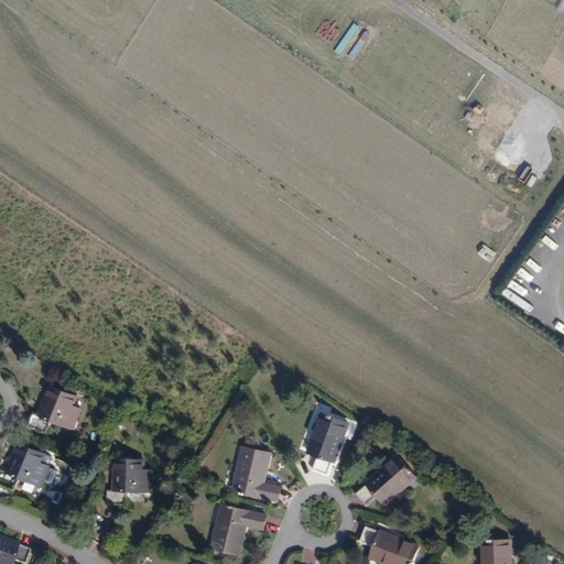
[(490,102),(484,114),(529,140),(537,129),(490,102)]
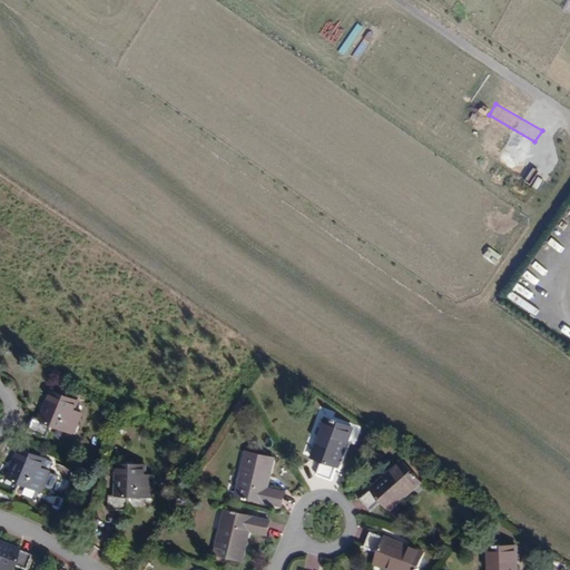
[(500,179),(498,185),(511,193),(514,187),(500,179)]
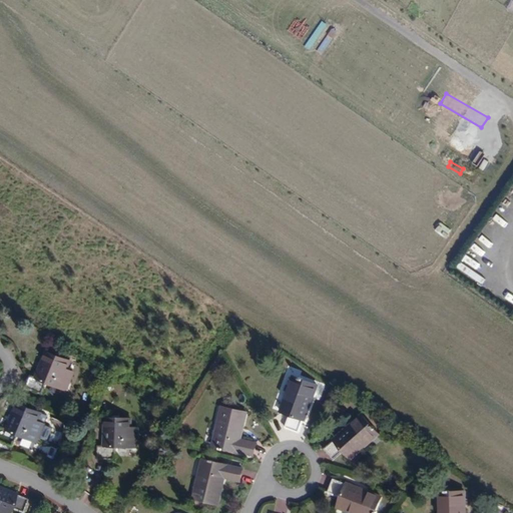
[(512,293),(512,288),(490,266),(478,278),(504,303),(512,293)]
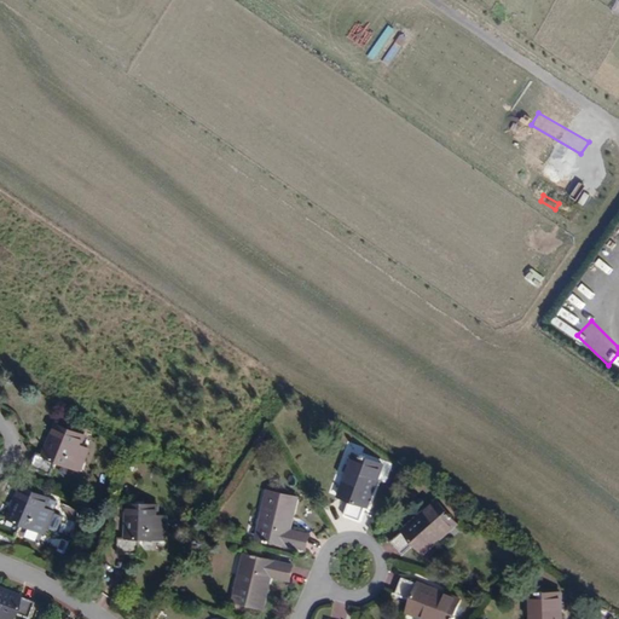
[(91,455),(82,451),(87,440),(59,428),(46,457),(39,453),(32,469),(52,479),(59,466),(80,475),(91,455)]
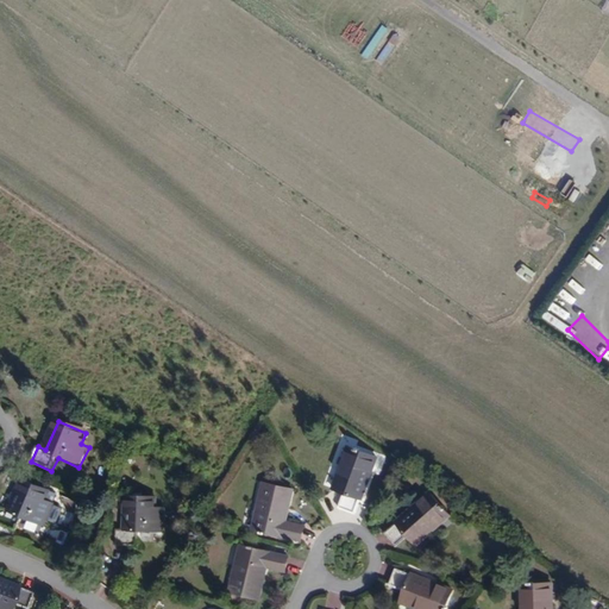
[(355,515),(376,458),(351,447),(343,471),(339,470),(332,489),(345,493),(339,508),(355,515)]
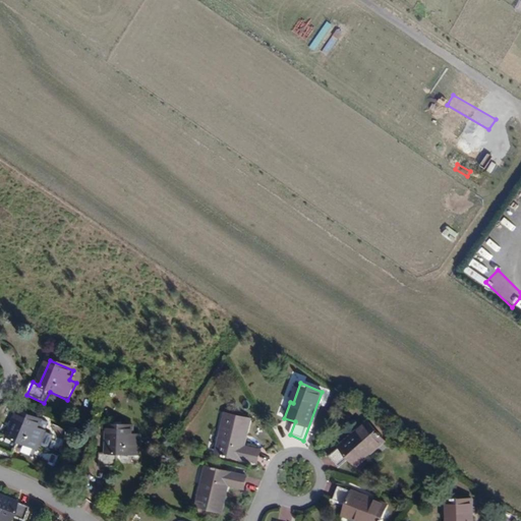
[(244,447),(251,420),(226,413),(221,435),(226,436),(221,455),(259,464),(263,452),(244,447)]
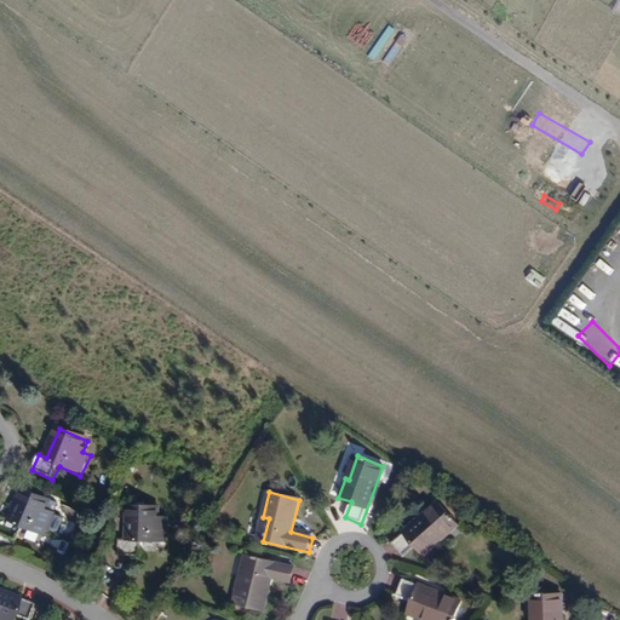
[(42,539),(47,516),(39,514),(41,503),(12,494),(3,527),(0,526),(0,544),(15,547),(18,533),(42,539)]
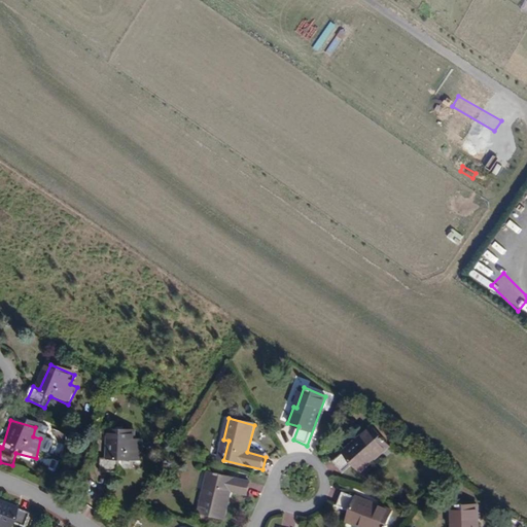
[(373,459),(388,445),(373,426),(332,461),(344,472),(353,463),(360,471),(374,460),(373,459)]
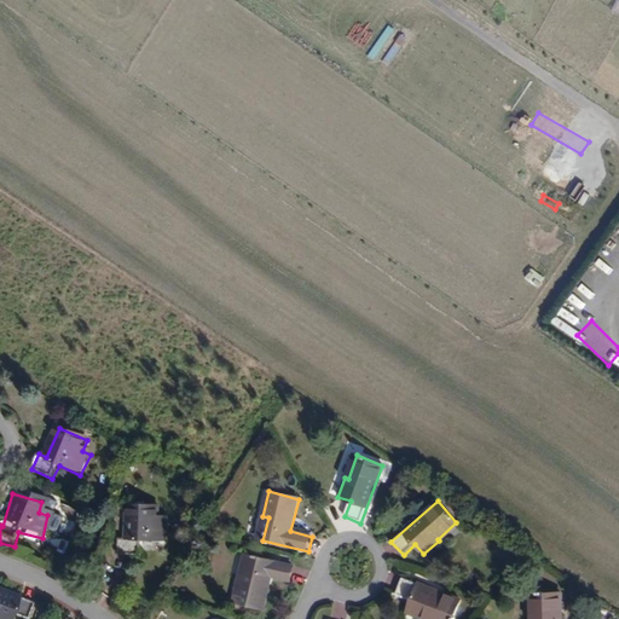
[(166,539),(167,515),(157,515),(157,504),(127,503),(126,537),(119,537),(119,554),(142,555),(142,538),(166,539)]
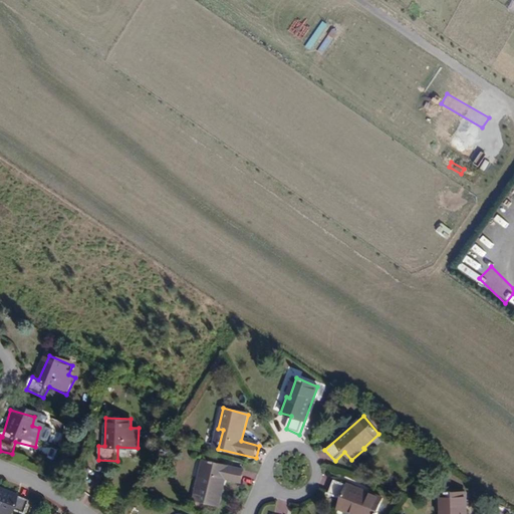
[(220,486),(222,477),(240,481),(244,468),(206,459),(201,477),(199,477),(194,498),(218,503),(222,487),(220,486)]
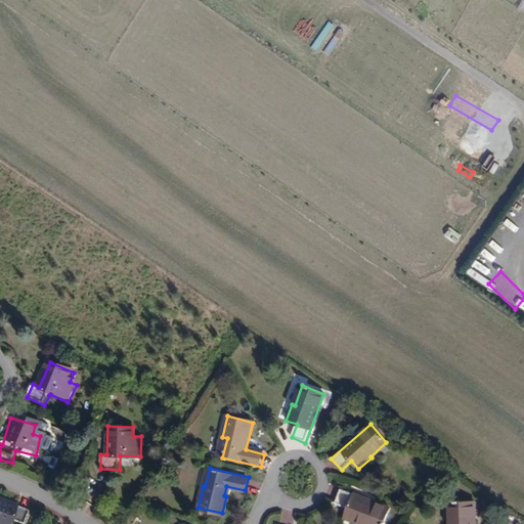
[(364,523),(382,523),(389,508),(340,489),(335,504),(347,509),(344,519),(357,523),(359,523),(360,522),(364,523)]
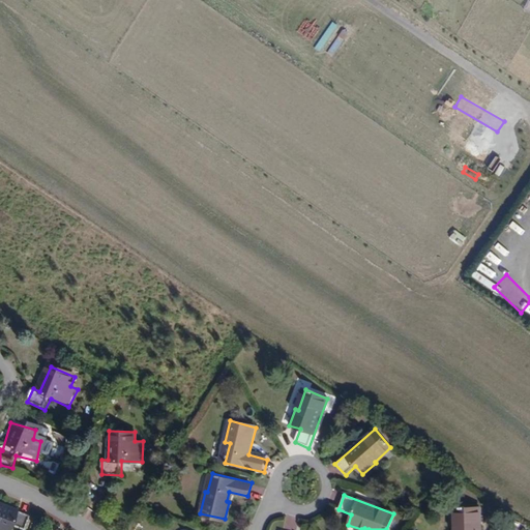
[(15,510),(0,504),(0,529),(4,529),(7,524),(20,529),(25,517),(13,512),(15,510)]
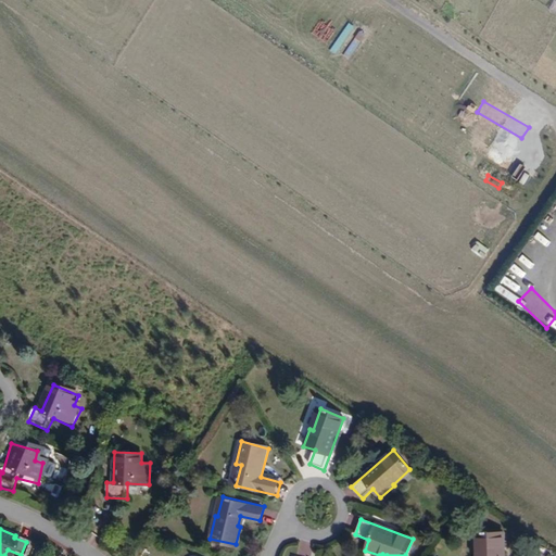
[(502,555),(502,530),(477,530),(477,552),(475,552),(474,555),(502,555)]
